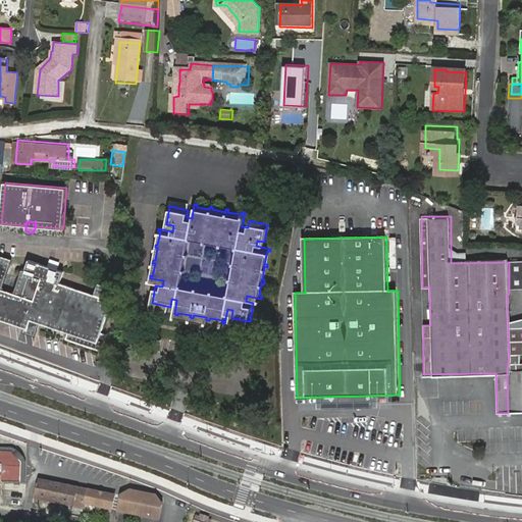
[(112,298),(59,281),(63,270),(28,259),(16,295),(0,289),(0,286),(8,262),(0,259),(0,316),(27,324),(25,329),(38,333),(43,316),(71,325),(68,337),(97,347),(112,298)]
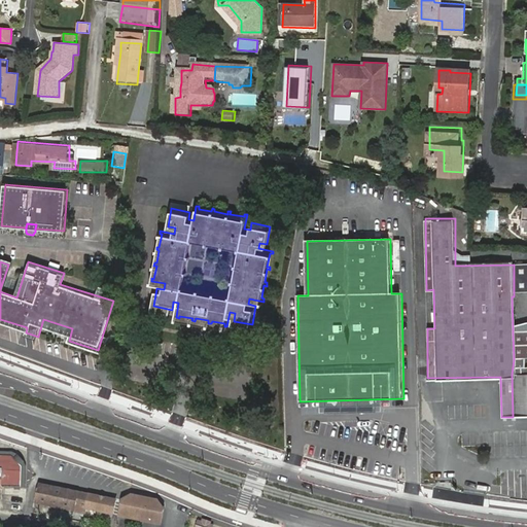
[(526,265),(514,265),(514,296),(526,296),(526,265)]
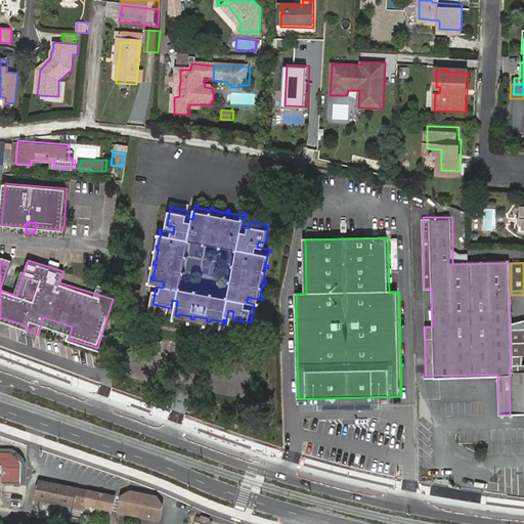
[(523,372),(509,373),(510,415),(523,413),(523,319),(522,320),(510,326),(510,331),(511,357),(523,355),(523,372)]
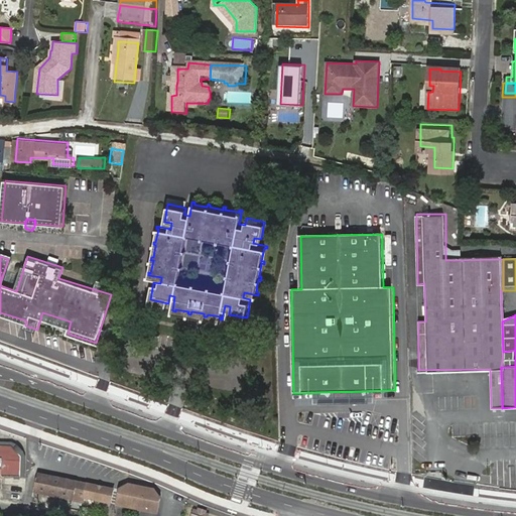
[(0,445),(0,449),(15,452),(24,461),(23,481),(27,482),(28,455),(20,446),(0,445)]
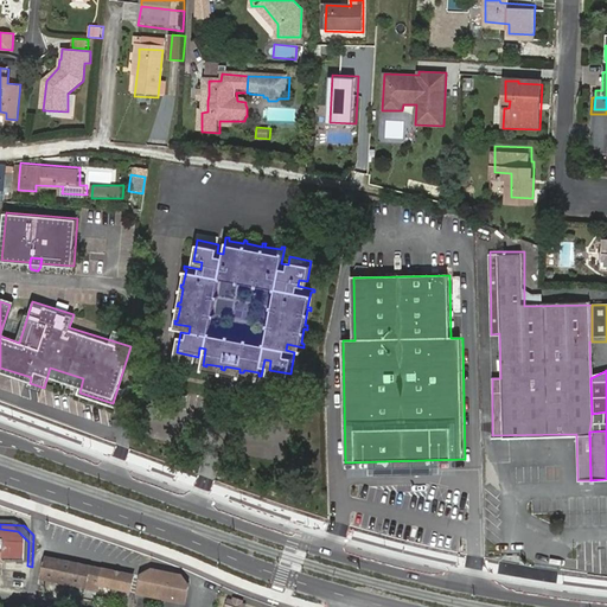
[(0,568),(1,568),(1,564),(27,566),(29,542),(18,531),(0,529),(0,568)]
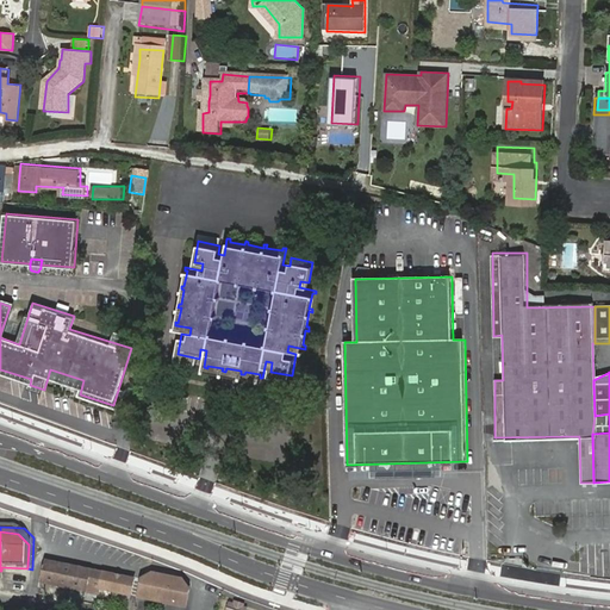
[(87,592),(93,568),(48,559),(43,583),(87,592)]
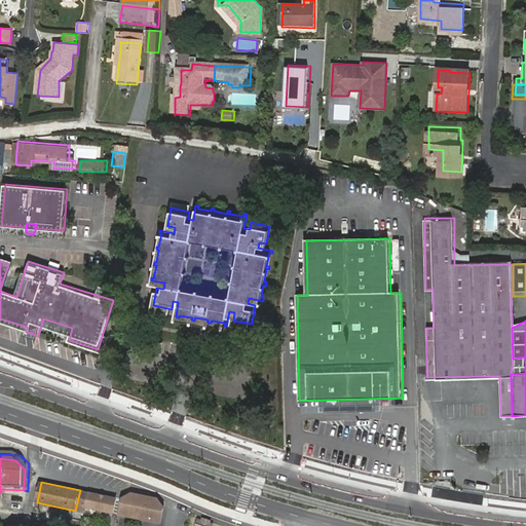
[(1,489),(1,492),(1,502),(24,503),(24,490),(1,489)]
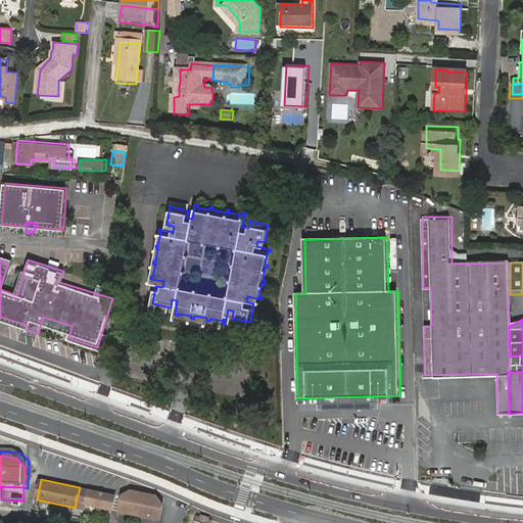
[(93,508),(95,491),(90,490),(87,501),(86,507),(93,508)]
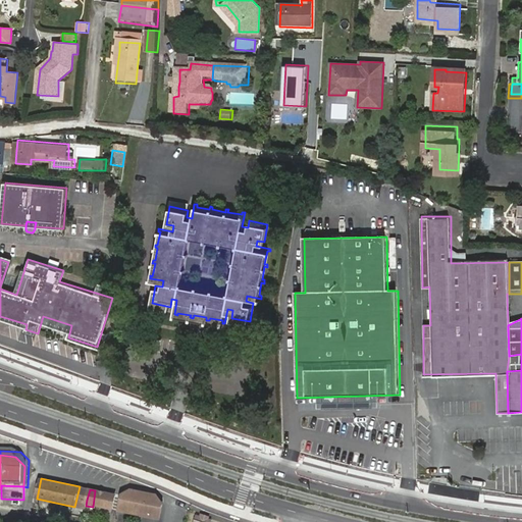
[(114,512),(117,496),(95,490),(93,507),(114,512)]
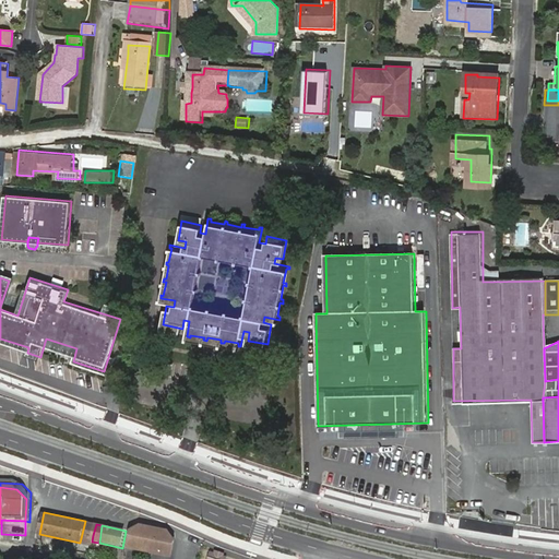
[(132,531),(128,549),(171,558),(175,539),(169,532),(142,526),(132,531)]
